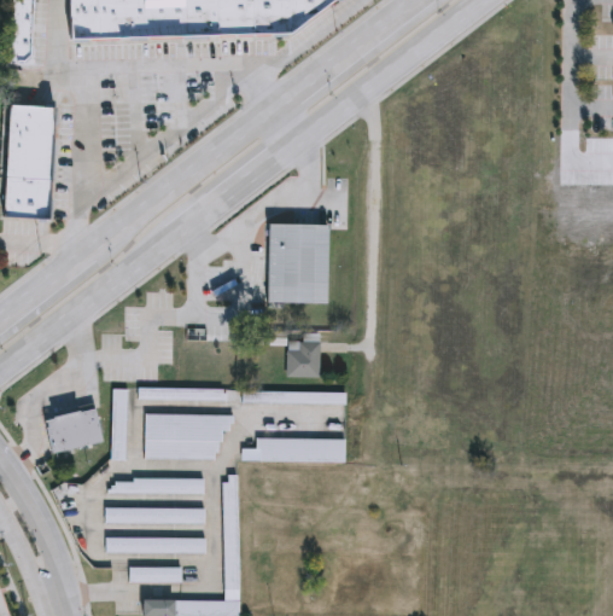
[(34,0),(34,63),(13,63),(12,0),(34,0)]
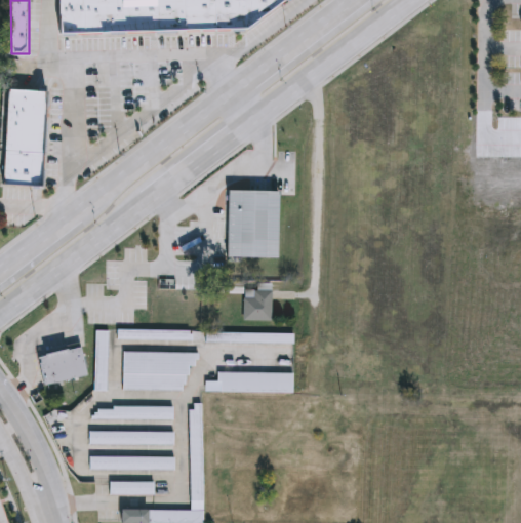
[(294,0),(240,34),(61,38),(59,0),(294,0)]
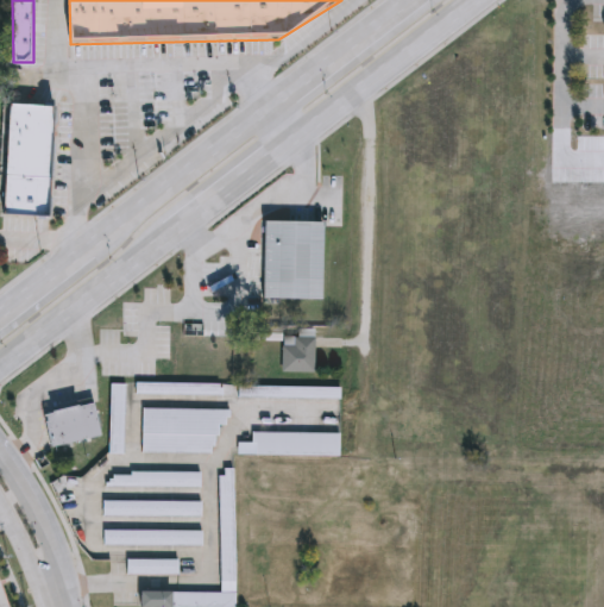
[(4,214),(8,102),(56,105),(52,217),(4,214)]
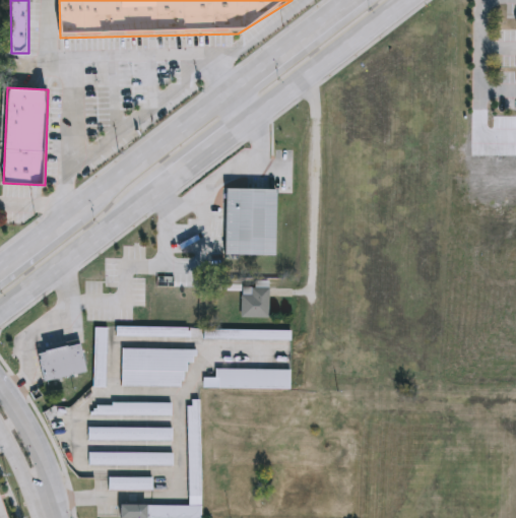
[(227,255),(227,188),(276,188),(276,255),(227,255)]
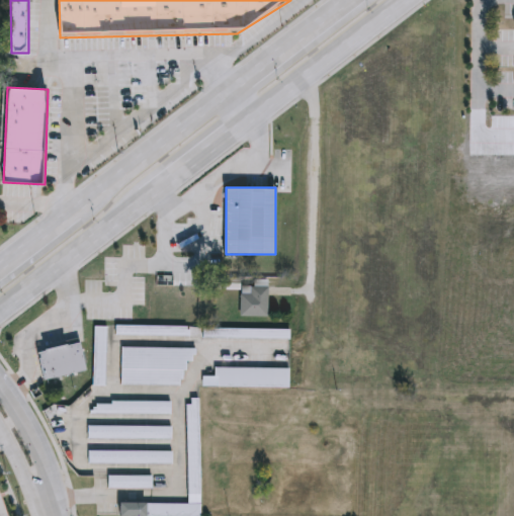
[(242,315),(242,285),(255,285),(255,279),(270,279),(270,315),(242,315)]
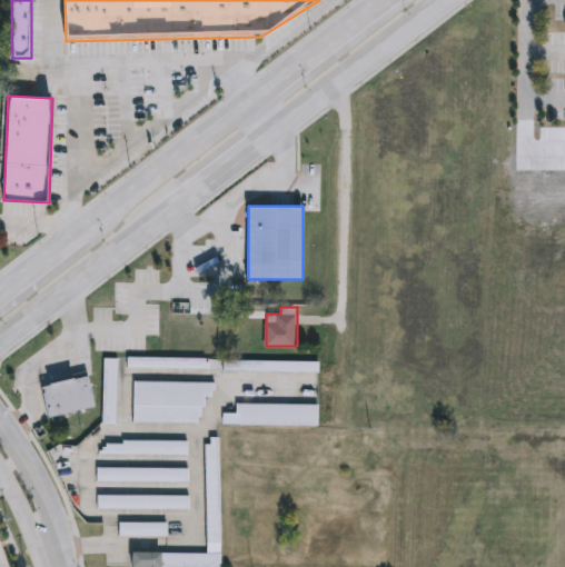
[(119,423),(105,423),(105,357),(119,357),(119,423)]
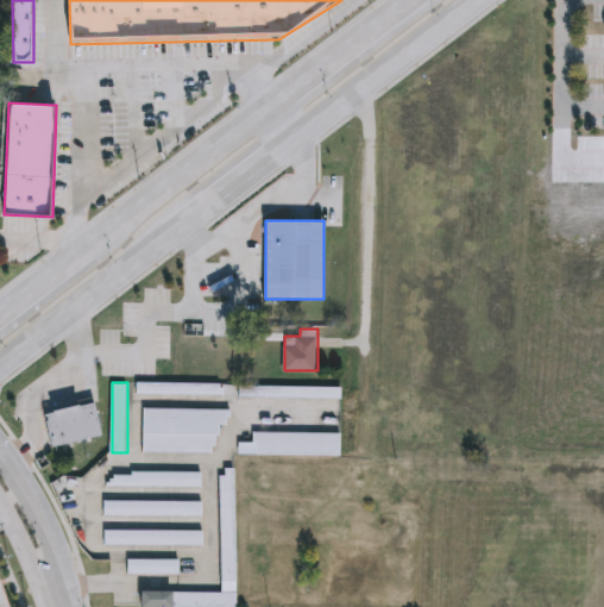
[(245,386),(341,386),(341,398),(245,398),(245,386)]
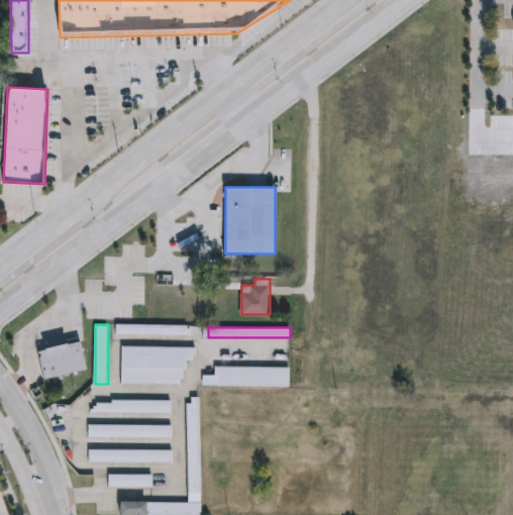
[(41,380),(34,349),(81,338),(88,369),(41,380)]
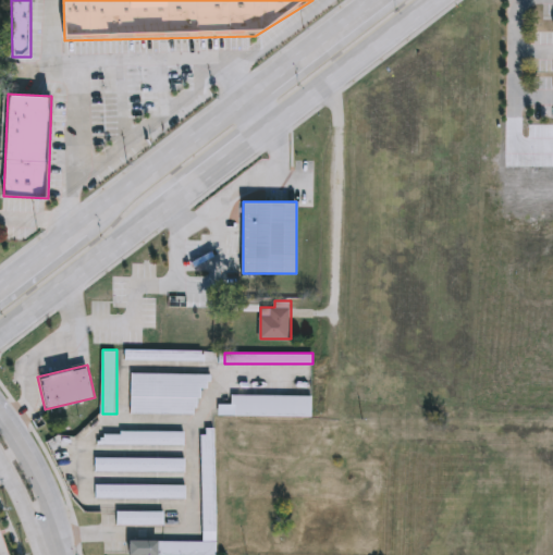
[(211,373),(211,387),(199,387),(199,414),(132,412),(132,373),(211,373)]
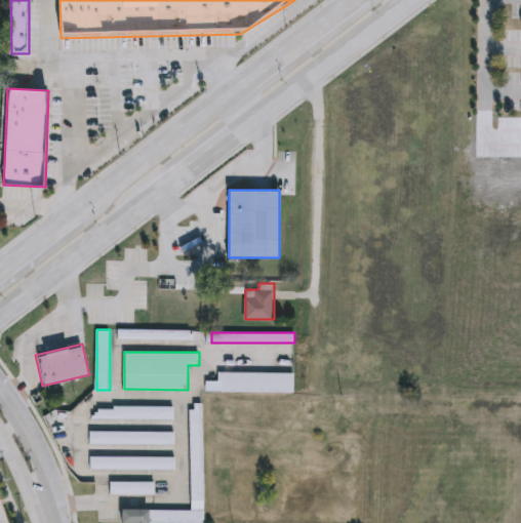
[(294,392),(221,392),(221,372),(294,372),(294,392)]
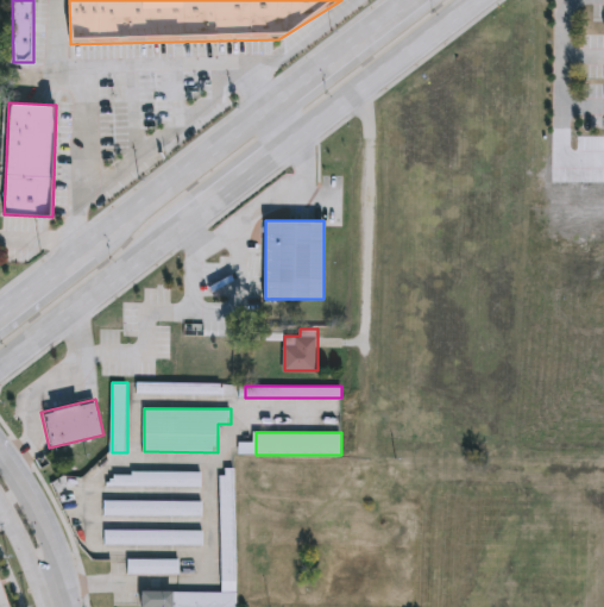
[(237,468),(237,581),(222,581),(222,468),(237,468)]
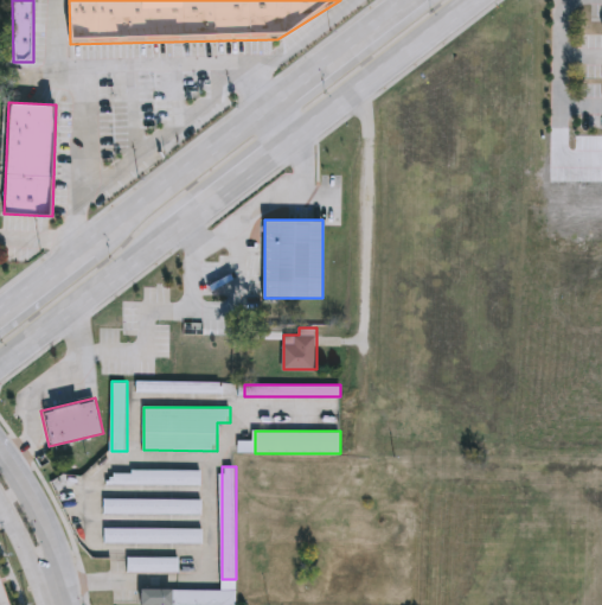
[(202,470),(202,484),(114,484),(114,470),(202,470)]
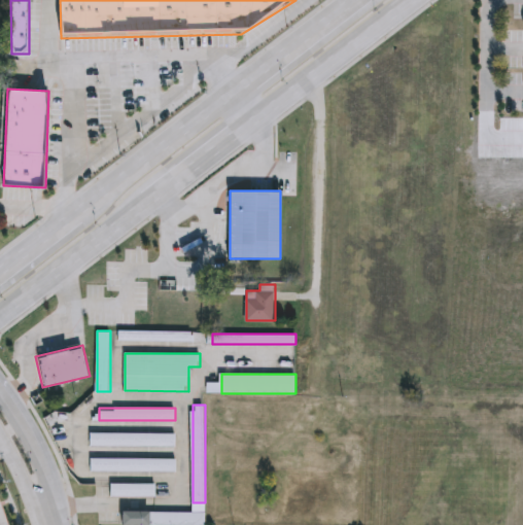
[(176,432),(176,446),(91,446),(91,432),(176,432)]
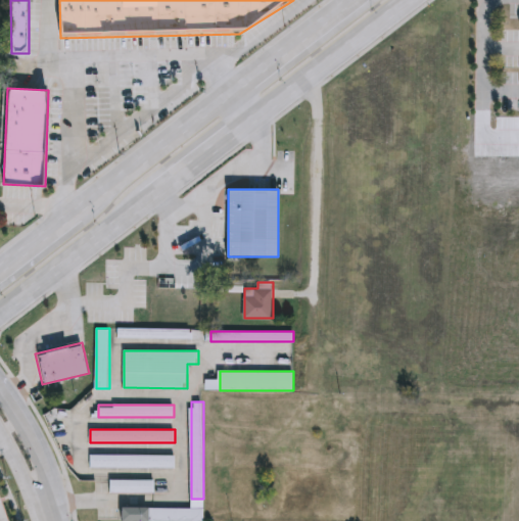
[(91,454),(175,454),(175,467),(91,467),(91,454)]
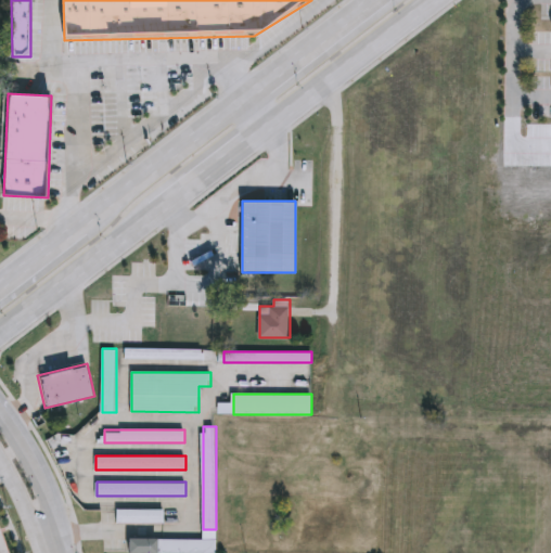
[(117,523),(117,509),(164,509),(164,523),(117,523)]
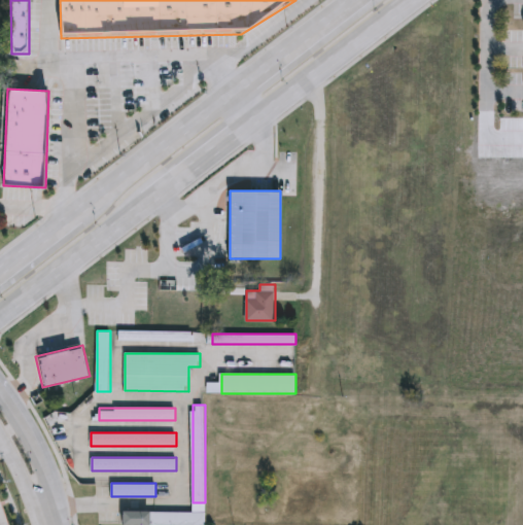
[(148,524),(121,524),(121,510),(148,510),(148,524)]
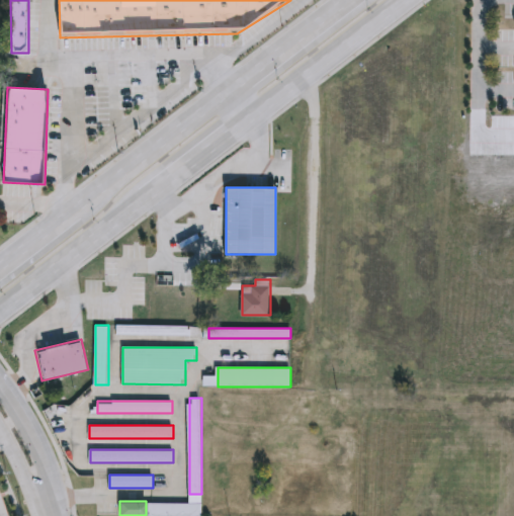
[(202,515),(151,515),(151,502),(202,502),(202,515)]
